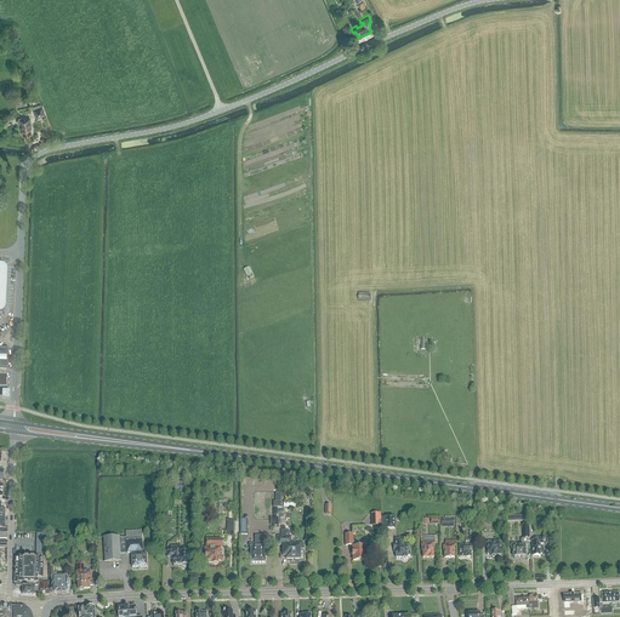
[(34,115),(44,113),(41,103),(40,103),(39,101),(32,104),(32,107),(34,115)]
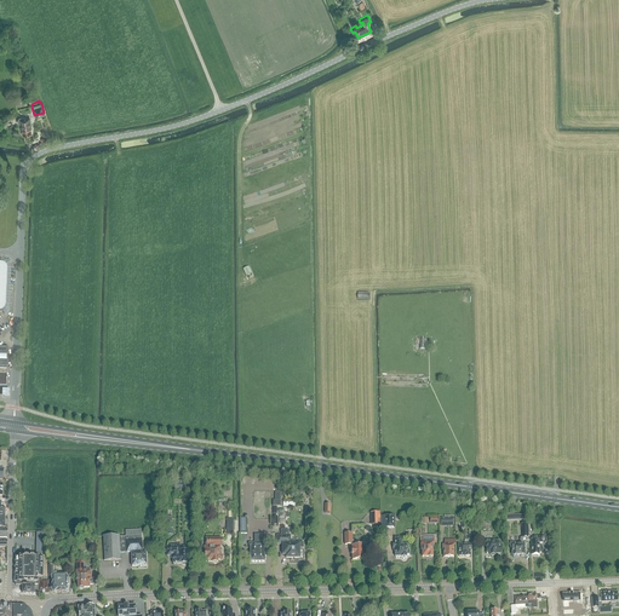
[(21,125),(22,132),(30,131),(29,125),(30,125),(28,113),(22,114),(21,114),(17,114),(16,116),(16,120),(18,121),(19,125),(21,125)]
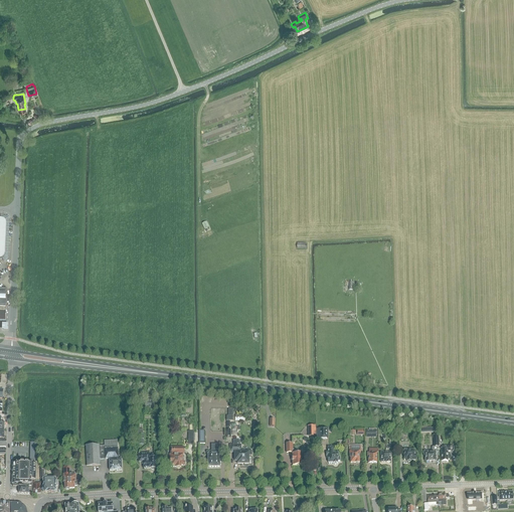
[(315,422),(307,422),(307,434),(315,434),(315,422)]
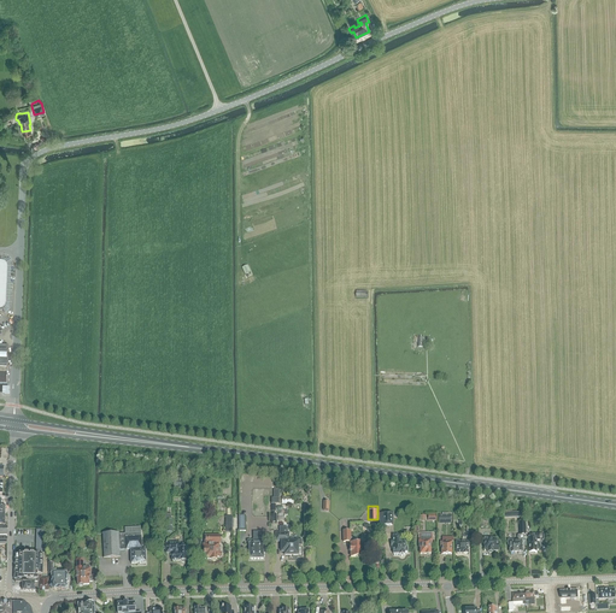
[(392,510),(382,511),(382,523),(392,523),(392,510)]
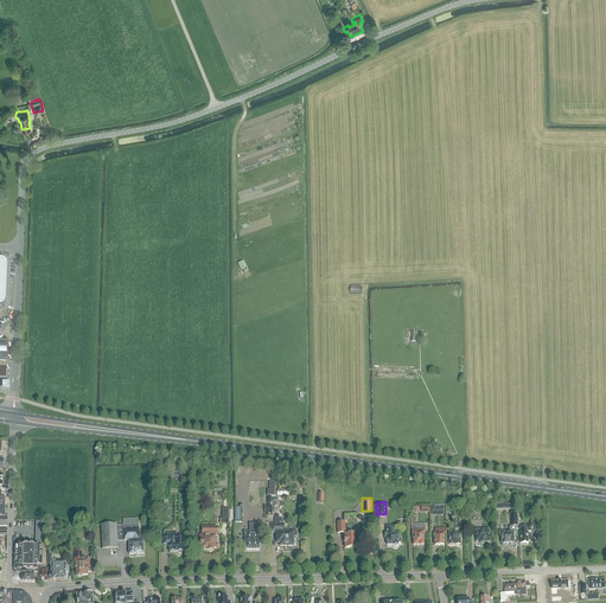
[(509,508),(510,523),(508,523),(508,524),(508,526),(508,527),(498,528),(498,534),(499,534),(499,541),(512,540),(512,530),(516,530),(515,508),(509,508)]
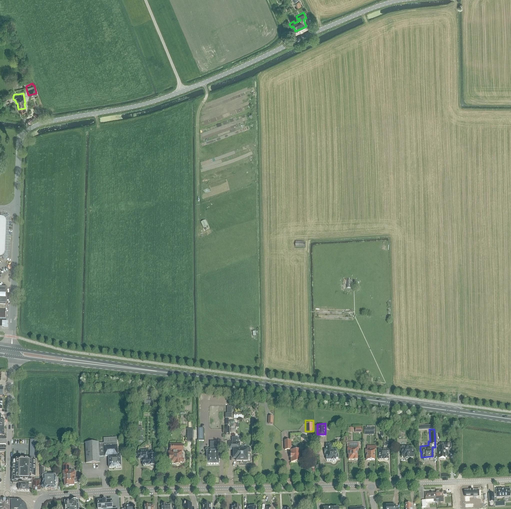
[(116,443),(116,440),(115,435),(102,436),(102,441),(97,441),(97,440),(84,440),(85,461),(98,460),(98,453),(103,453),(103,454),(107,454),(116,453),(116,443)]
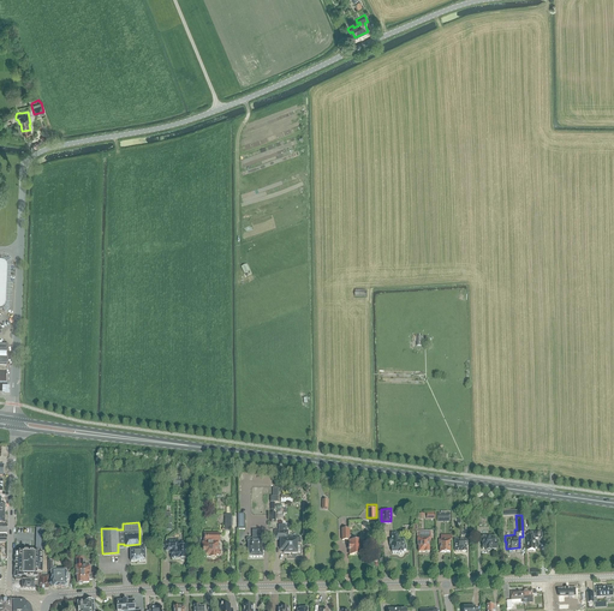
[(294,535),(294,537),(291,537),(291,533),(288,533),(288,535),(287,535),(287,527),(285,527),(285,522),(278,522),(278,528),(273,528),(274,535),(279,535),(279,547),(282,547),(282,551),(290,551),(290,552),(299,552),(299,543),(294,543),(294,540),(299,540),(299,535),(294,535)]
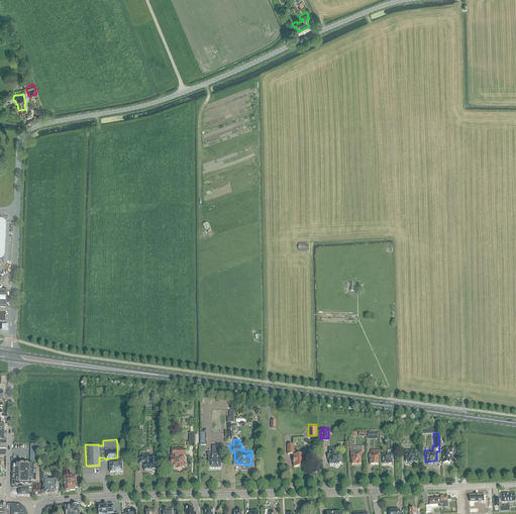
[(303,458),(304,458),(304,452),(299,452),(299,450),(295,450),(295,449),(294,448),(293,448),(293,442),(286,442),(286,451),(293,451),(293,452),(292,452),(293,465),(297,465),(299,465),(303,465),(303,458)]
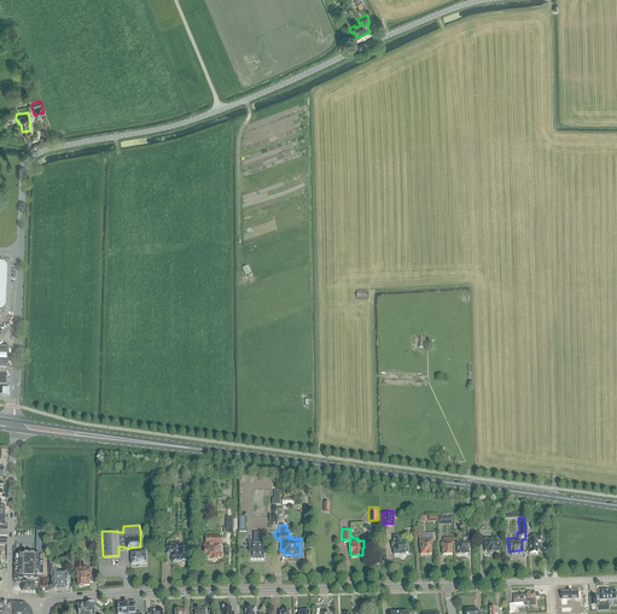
[(249,557),(262,557),(262,541),(261,541),(261,530),(252,530),(252,538),(249,538),(246,538),(246,541),(248,541),(249,557)]
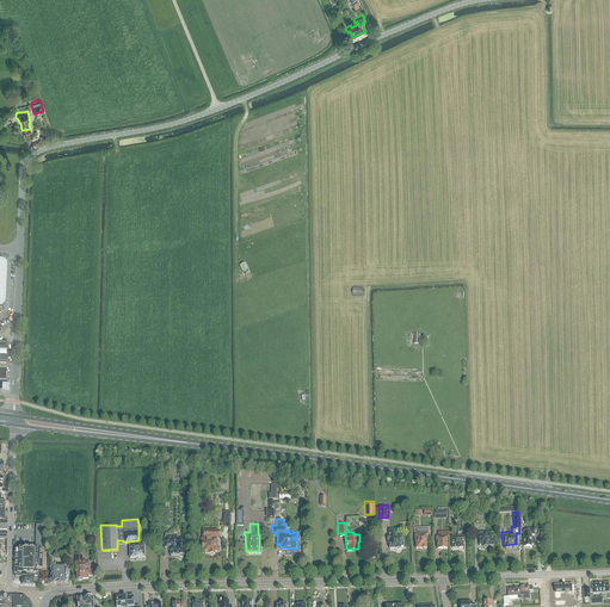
[(426,532),(427,532),(427,525),(413,525),(413,539),(414,539),(414,545),(419,545),(419,546),(421,546),(424,546),(425,546),(425,537),(426,537),(426,532)]
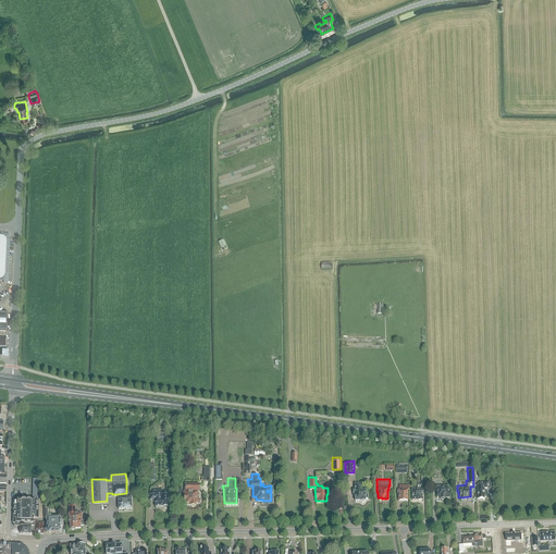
[(483,485),(490,485),(489,480),(477,480),(478,484),(476,484),(476,496),(483,496),(483,494),(484,494),(486,492),(486,489),(484,488),(483,488),(483,485)]
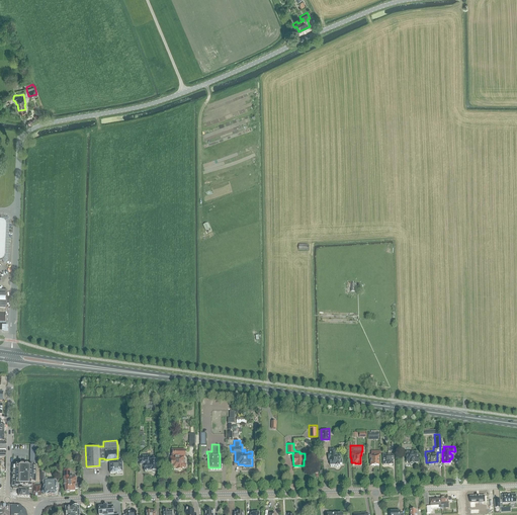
[(185,464),(185,461),(184,461),(182,461),(182,455),(183,455),(184,447),(171,447),(171,454),(169,454),(169,463),(171,463),(171,467),(175,467),(175,468),(176,468),(180,468),(181,468),(181,466),(183,466),(184,466),(184,465),(185,464)]
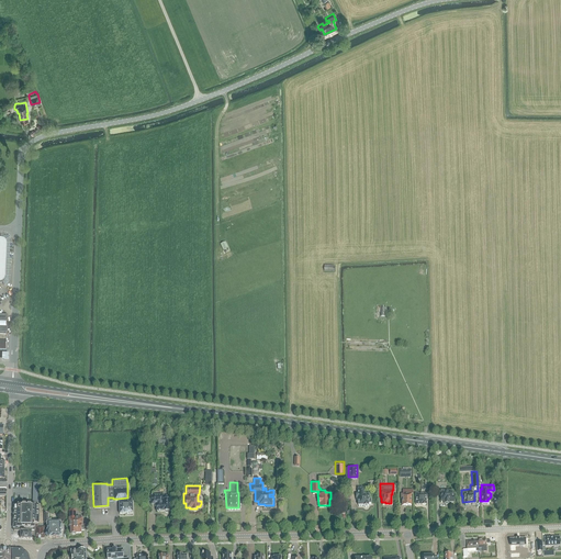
[(366,503),(367,503),(367,501),(370,501),(370,495),(368,495),(368,491),(366,491),(362,491),(362,487),(361,487),(361,485),(357,485),(357,491),(355,491),(356,499),(357,498),(357,502),(361,502),(361,503),(363,503),(365,504),(366,503)]
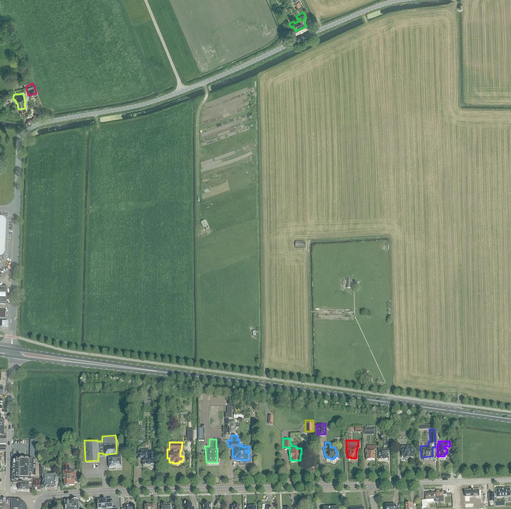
[(408,455),(412,455),(412,450),(411,446),(409,446),(409,444),(399,444),(400,450),(400,454),(403,453),(403,456),(404,456),(405,457),(406,456),(407,456),(408,456),(408,455)]
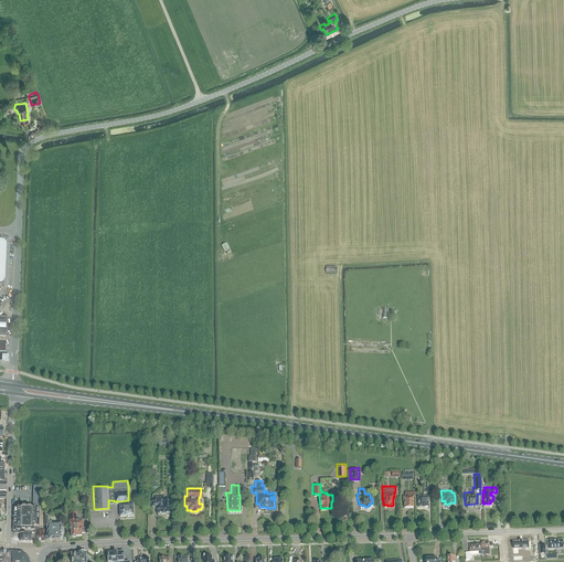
[(403,505),(404,505),(405,506),(406,505),(408,505),(410,506),(412,505),(413,505),(412,494),(402,494),(402,499),(403,499),(403,505)]
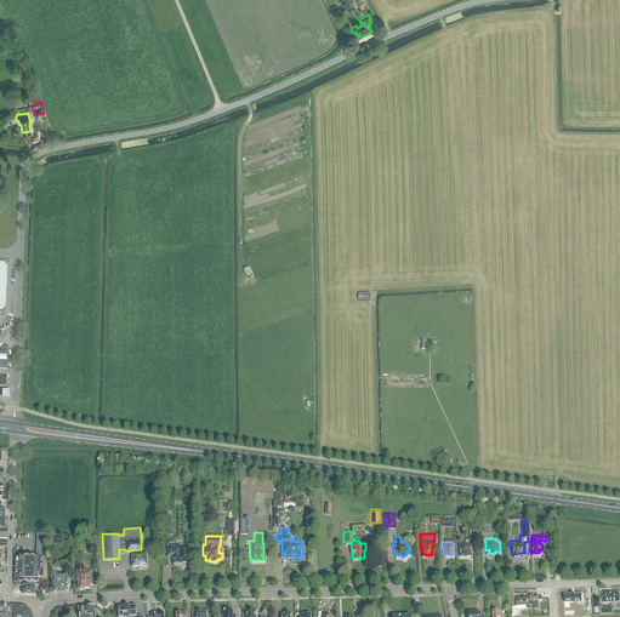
[(470,549),(471,549),(471,542),(465,542),(458,542),(458,554),(464,554),(470,554),(470,549)]
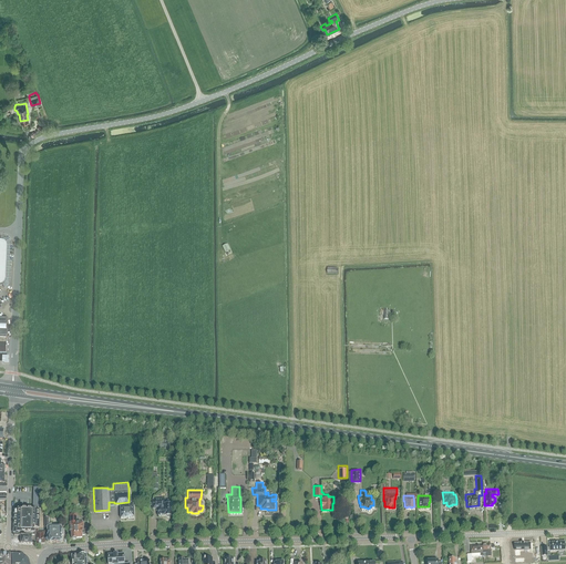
[(173,514),(173,513),(173,510),(170,510),(170,502),(167,502),(167,498),(164,498),(164,496),(151,496),(152,506),(155,506),(155,509),(157,509),(157,513),(165,513),(165,514),(168,514),(170,514),(173,514)]
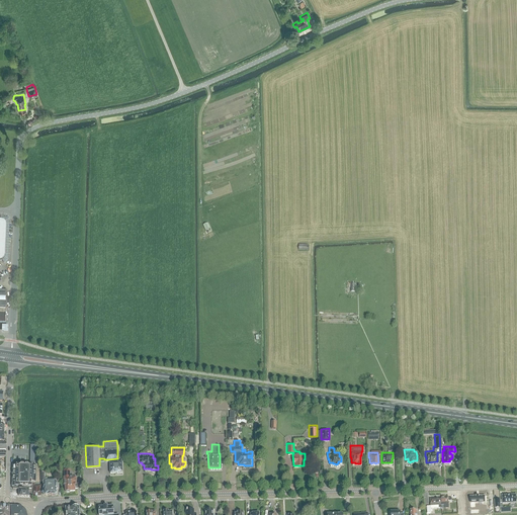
[(120,458),(117,458),(108,459),(109,470),(113,470),(116,470),(120,470),(121,470),(120,458)]
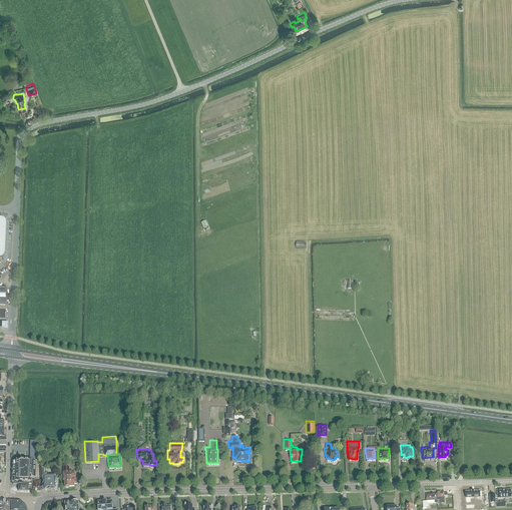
[(31,489),(31,482),(30,482),(30,475),(34,475),(34,459),(12,458),(11,481),(18,482),(18,489),(27,489),(31,489)]
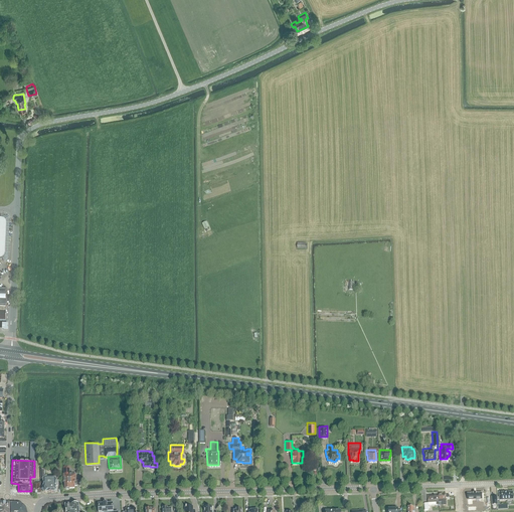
[(73,483),(76,483),(76,478),(74,478),(74,472),(71,472),(71,471),(68,471),(68,465),(62,465),(62,472),(61,472),(62,481),(63,481),(63,487),(69,487),(69,486),(73,486),(73,483)]
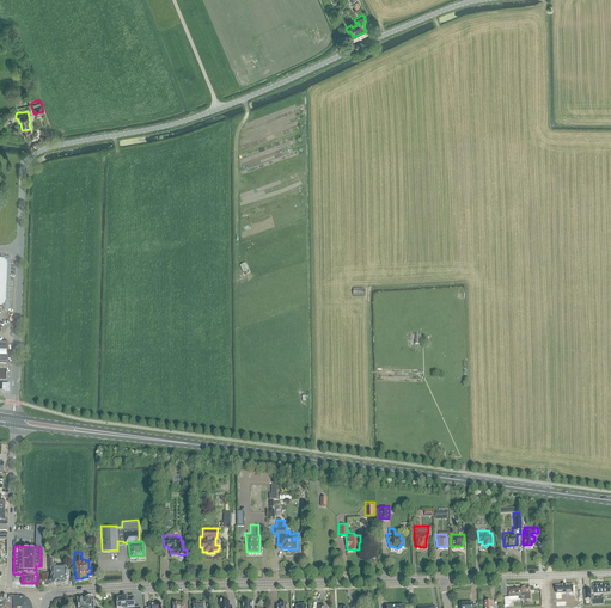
[(66,579),(65,578),(65,575),(68,573),(68,569),(66,569),(66,565),(65,565),(65,564),(61,564),(61,563),(54,564),(54,562),(52,562),(52,560),(52,554),(47,556),(48,566),(49,566),(50,573),(48,573),(48,577),(47,577),(47,578),(50,578),(50,579),(49,581),(52,583),(53,582),(62,581),(63,582),(66,579)]
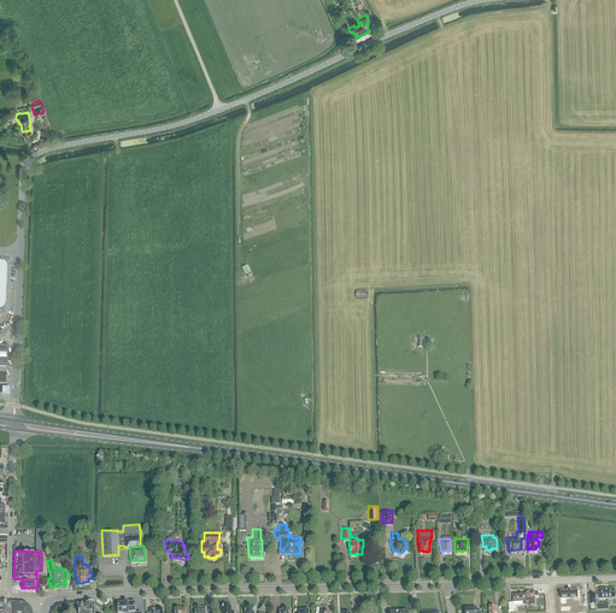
[(40,573),(37,573),(37,579),(37,588),(47,588),(47,582),(47,575),(40,575),(40,573)]
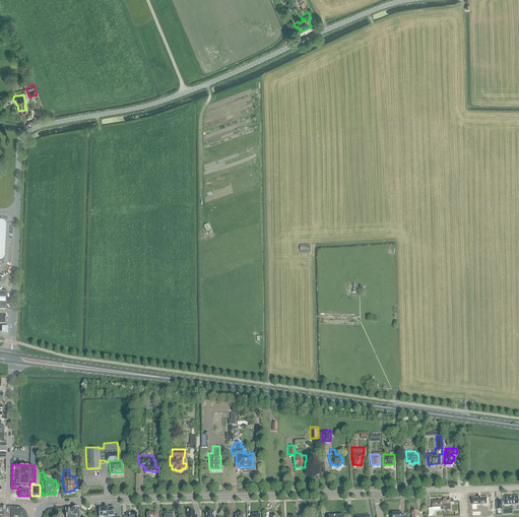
[(517,494),(503,495),(503,503),(517,502),(517,494)]
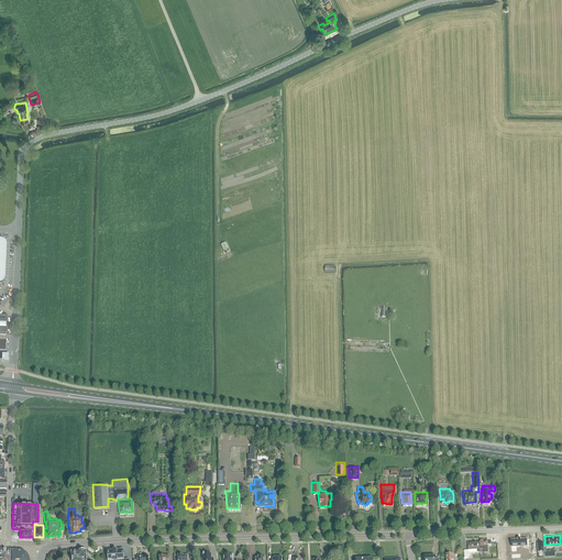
[(478,546),(477,538),(466,539),(466,547),(462,548),(463,556),(467,555),(467,550),(475,549),(478,549),(478,546)]
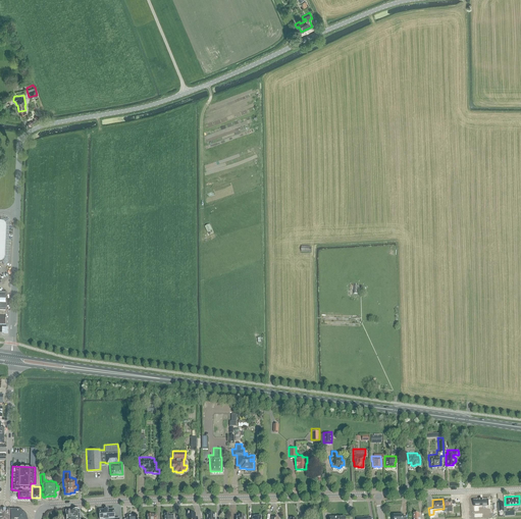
[(9,508),(9,507),(8,507),(5,507),(1,507),(0,506),(0,518),(8,518),(9,508)]
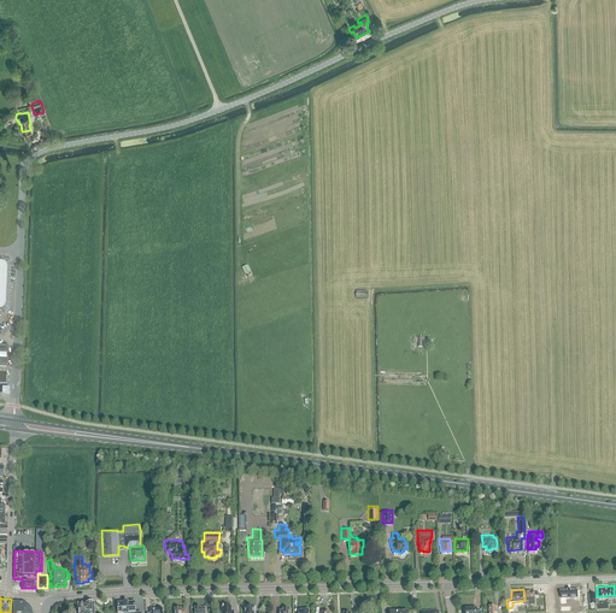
[(18,612),(18,611),(21,611),(19,606),(22,607),(27,601),(25,601),(24,600),(22,600),(16,599),(13,599),(12,599),(12,600),(12,612),(18,612)]
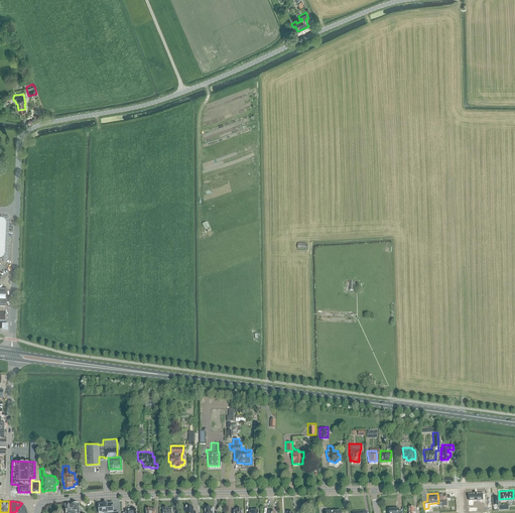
[(78,512),(78,502),(71,503),(71,512),(85,512),(82,512),(78,512)]
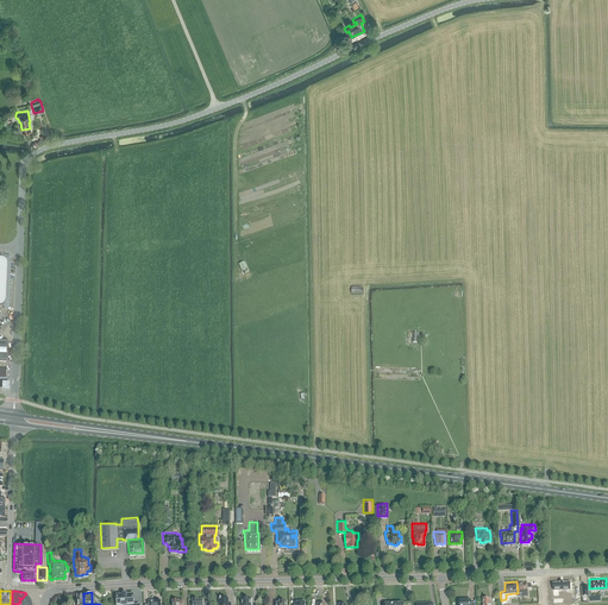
[(137,604),(137,602),(132,602),(131,592),(125,592),(120,592),(114,593),(116,604),(121,604),(137,604)]
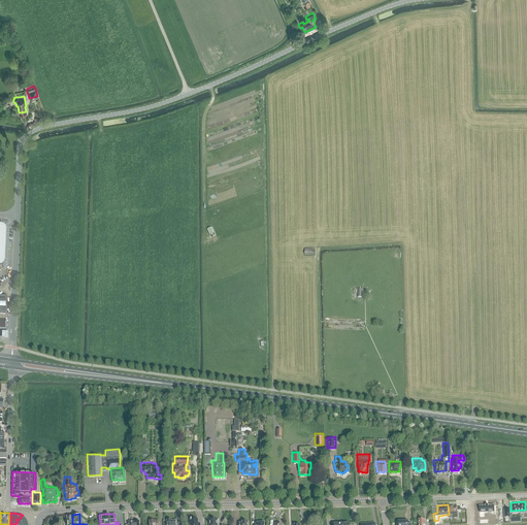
[(23,516),(23,515),(19,520),(17,519),(18,523),(18,524),(27,524),(28,524),(27,523),(26,519),(25,519),(25,517),(23,516)]
